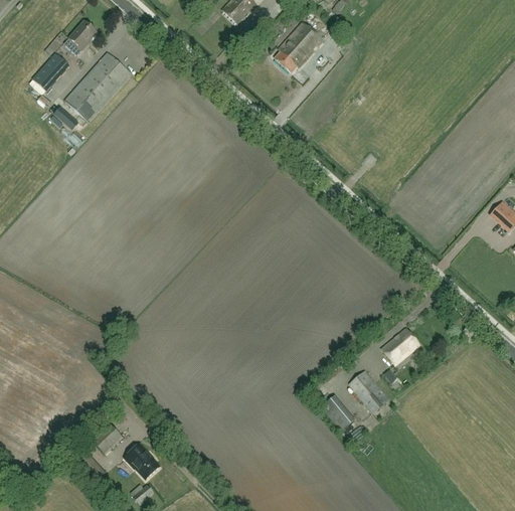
[(229,0),(221,9),(237,24),(259,0),(229,0)]
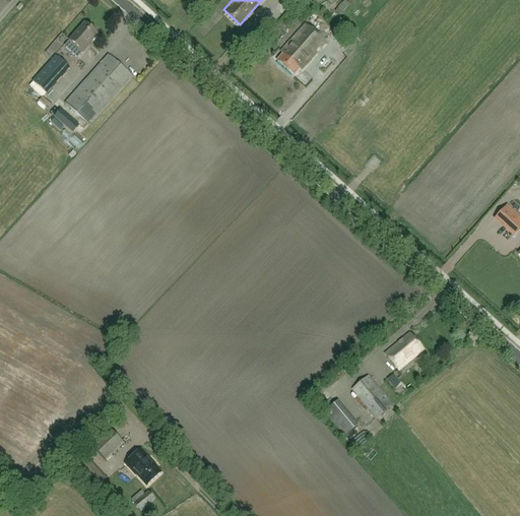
[(266,7),(277,13),(283,2),(279,0),(270,0),(266,7)]
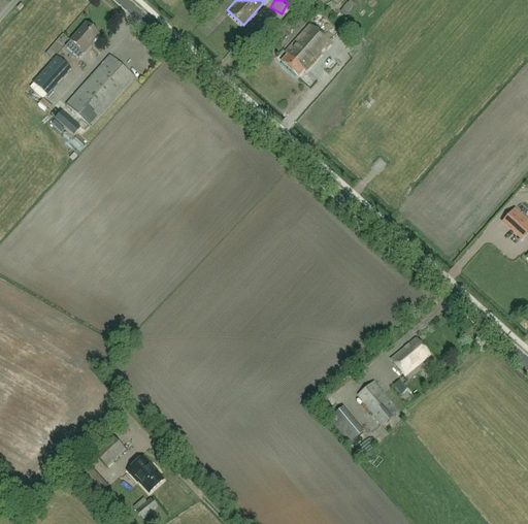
[(355,1),(354,0),(347,0),(340,7),(345,11),(355,1)]
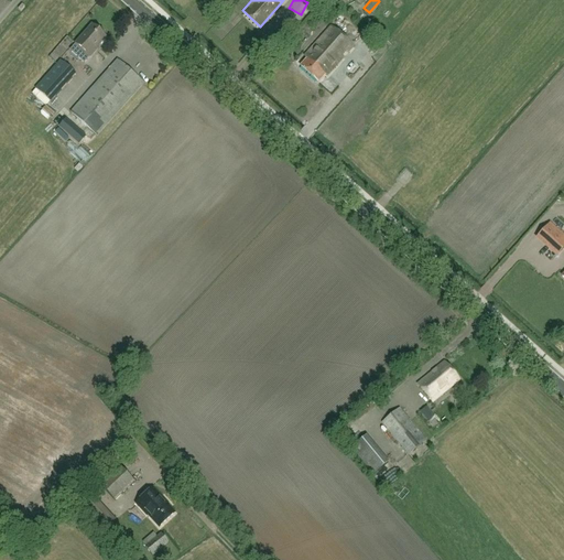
[(95,47),(105,35),(90,23),(75,42),(88,54),(94,46),(95,47)]
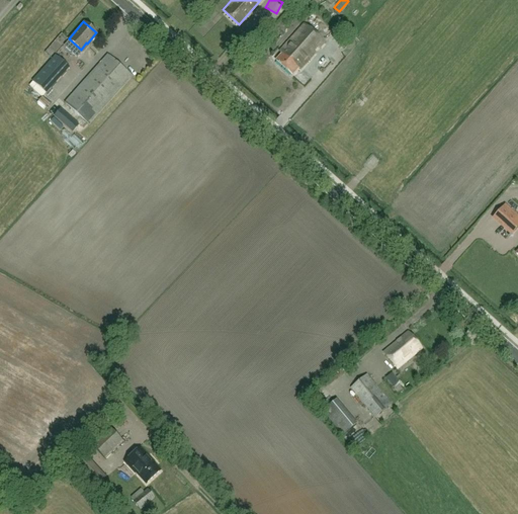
[(305,62),(324,39),(304,21),(279,49),(281,51),(275,58),(291,73),(303,60),(305,62)]
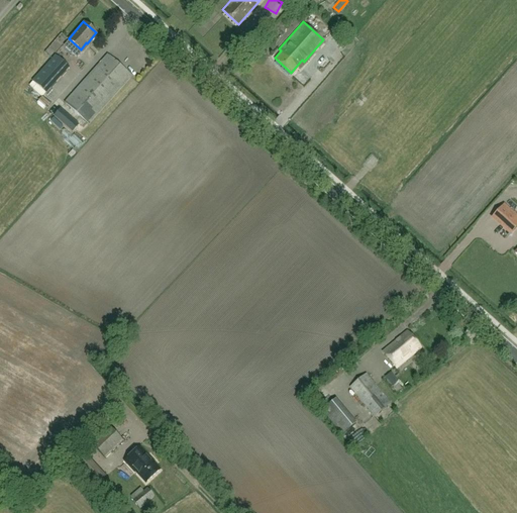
[(89,121),(131,74),(106,52),(65,99),(89,121)]
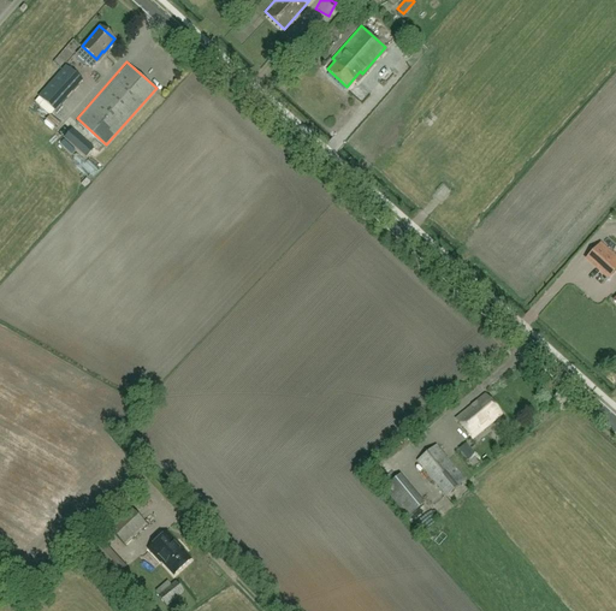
[(54,107),(82,77),(65,63),(37,93),(54,107)]
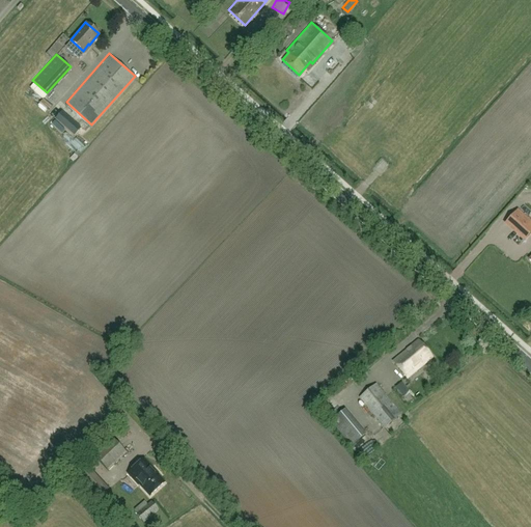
[(524,237),(530,228),(530,216),(518,204),(505,220),(524,237)]
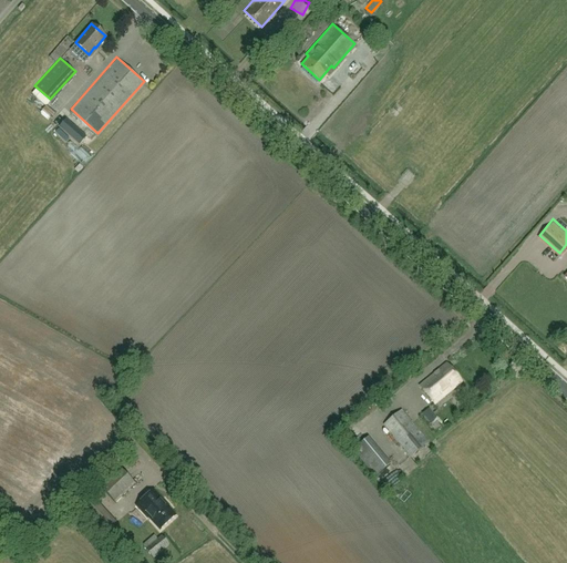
[(434,401),(462,379),(446,361),(420,384),(434,401)]
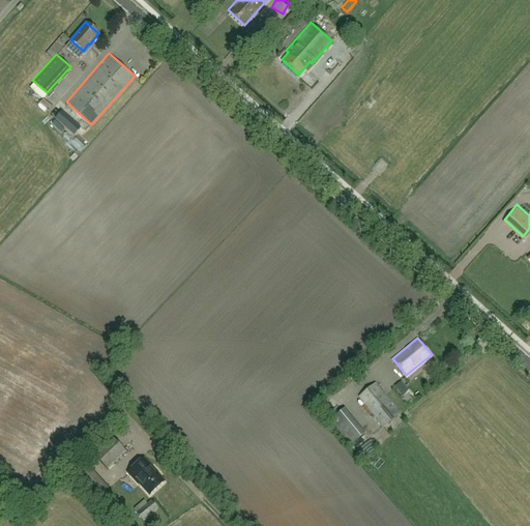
[(405,390),(410,386),(403,378),(398,382),(405,390)]
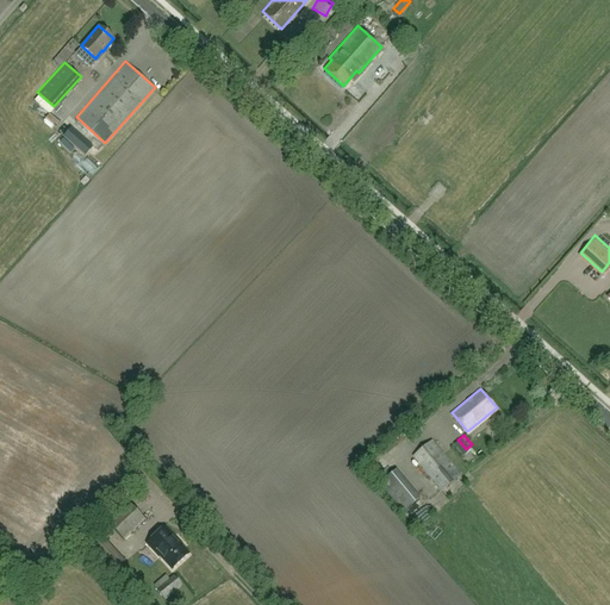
[(442,488),(461,472),(431,438),(412,454),(442,488)]
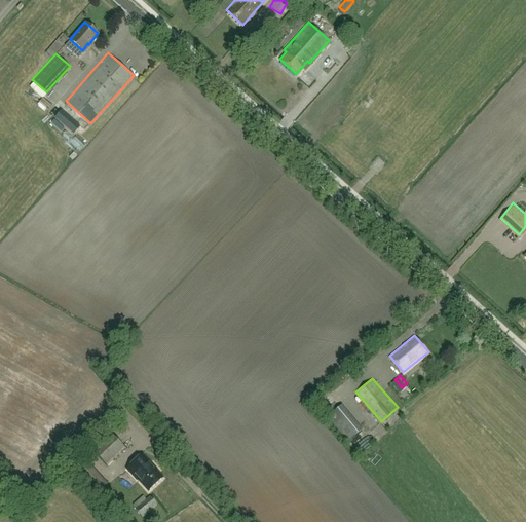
[(348,439),(362,427),(342,403),(328,414),(348,439)]
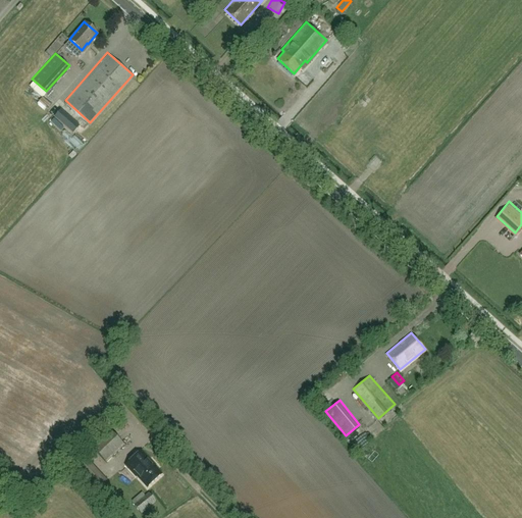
[(106,460),(110,456),(121,446),(124,443),(110,427),(92,445),(106,460)]
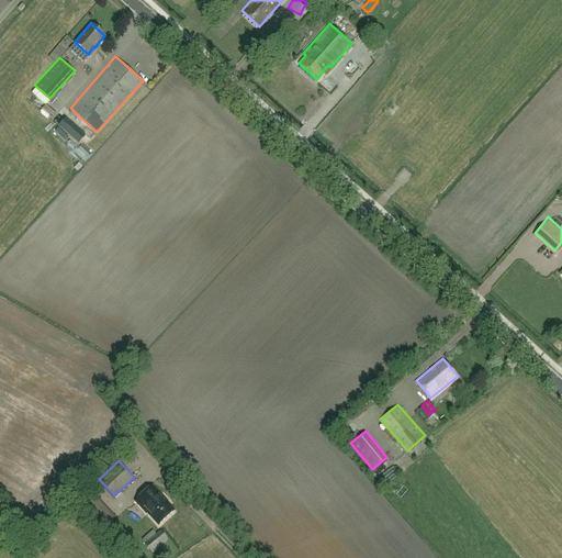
[(153,482),(134,499),(145,511),(147,510),(158,522),(175,508),(153,482)]
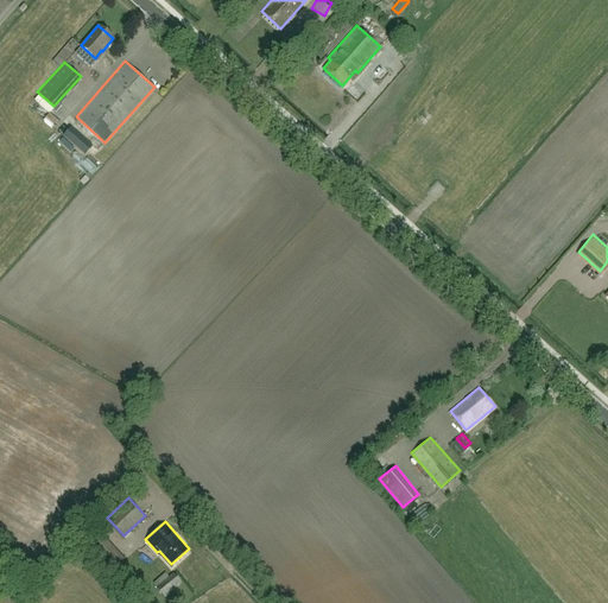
[(81,541),(107,571),(125,557),(99,527),(81,541)]
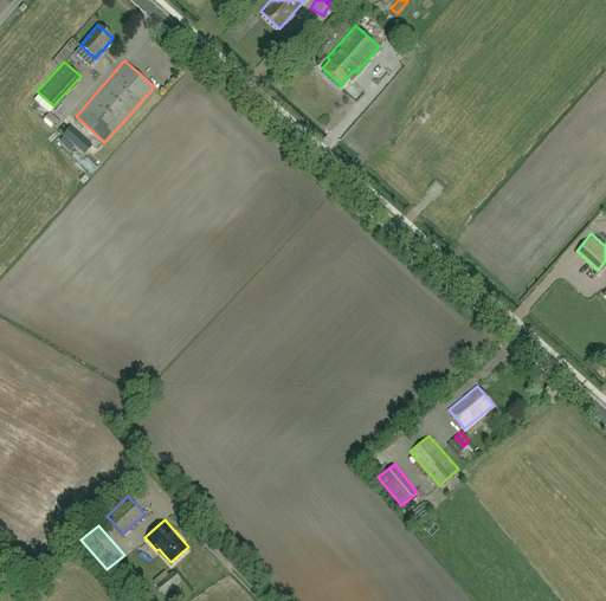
[(169,573),(166,568),(153,577),(158,582),(155,583),(163,593),(181,579),(173,569),(169,573)]
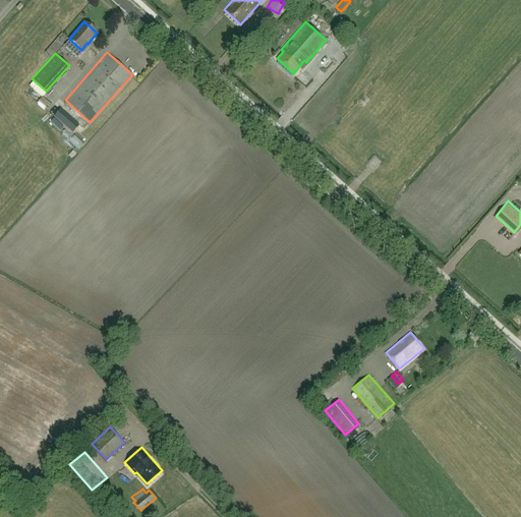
All buildings are outlined.
